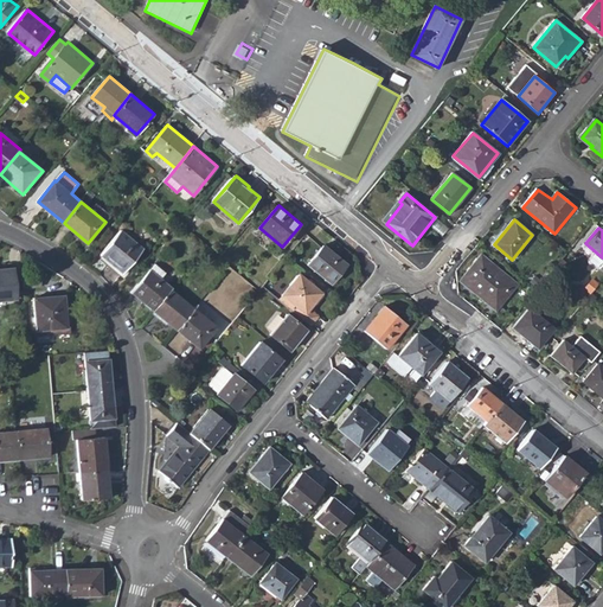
[(122,230),(102,255),(124,274),(145,249),(122,230)]
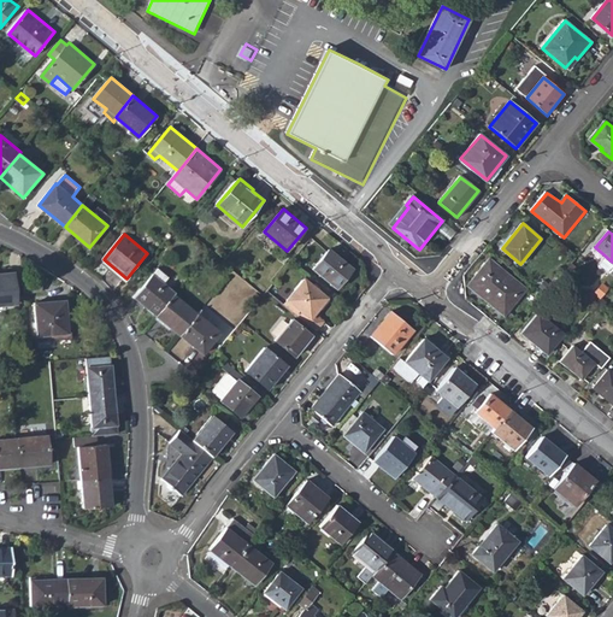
[(330,248),(313,269),(337,288),(354,266),(330,248)]
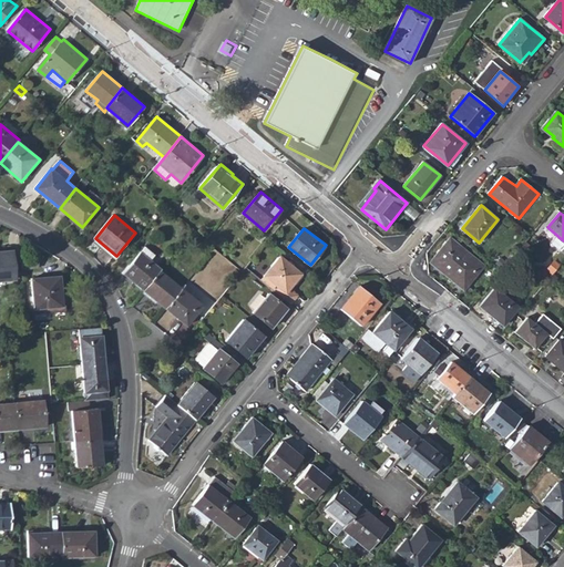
[(452,239),(436,259),(448,269),(443,274),(465,291),(485,266),(452,239)]
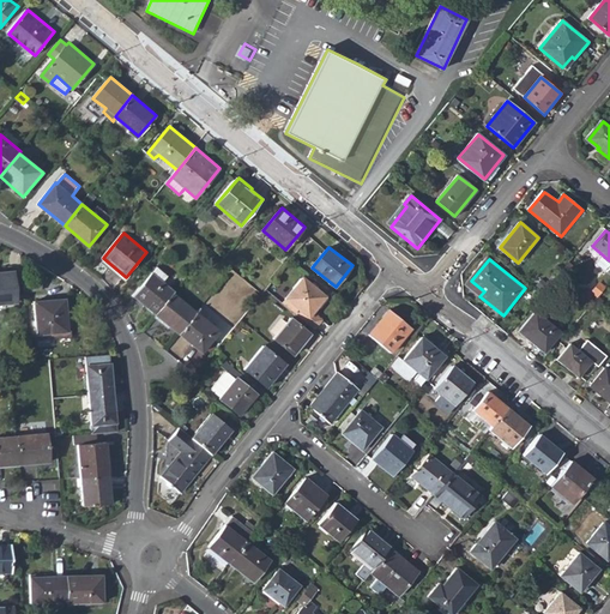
[(152,272),(164,282),(169,277),(157,266),(152,272)]
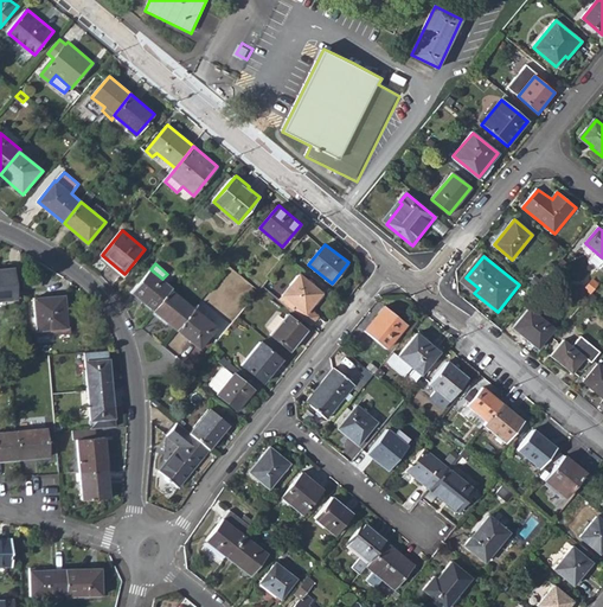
[(17,268),(0,269),(0,300),(19,299),(17,268)]
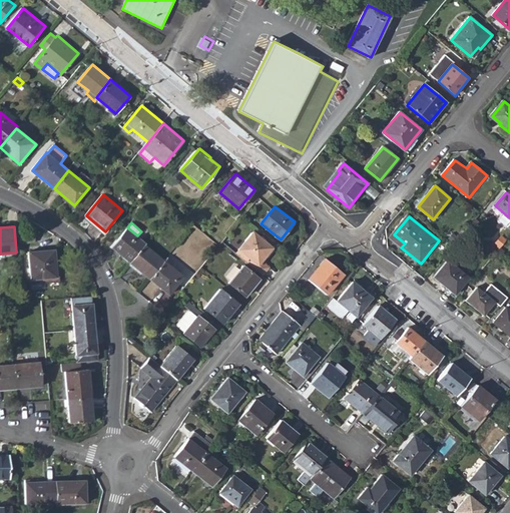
[(111,246),(130,263),(144,245),(146,243),(137,235),(127,227),(111,246)]
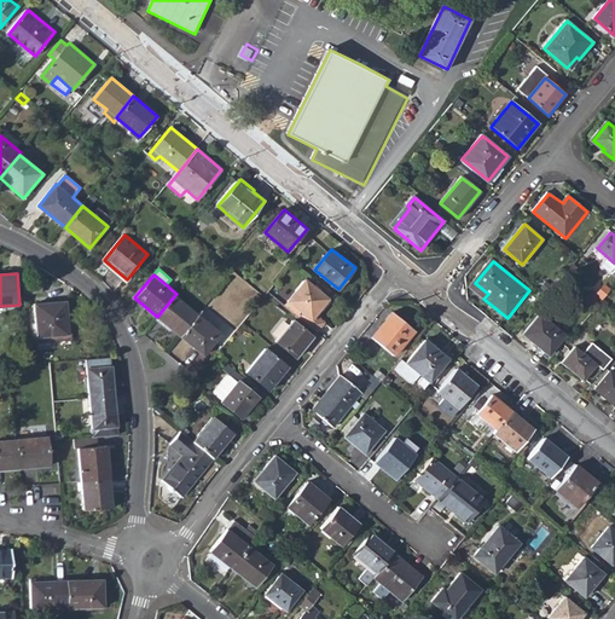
[(44,279),(27,282),(27,291),(44,289),(44,279)]
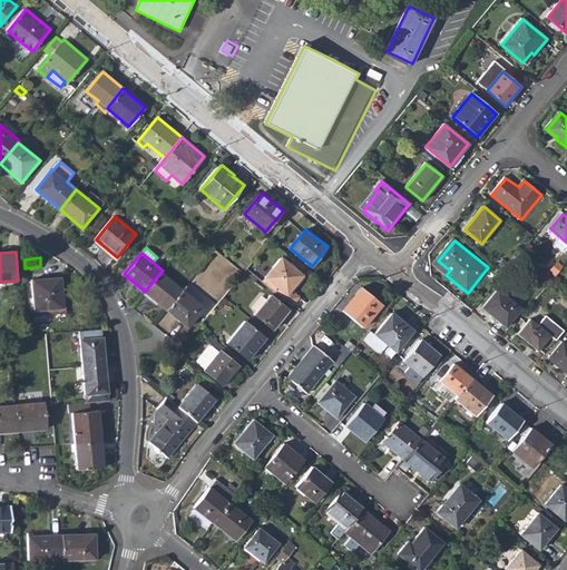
[(537,264),(529,257),(526,261),(535,267),(537,264)]
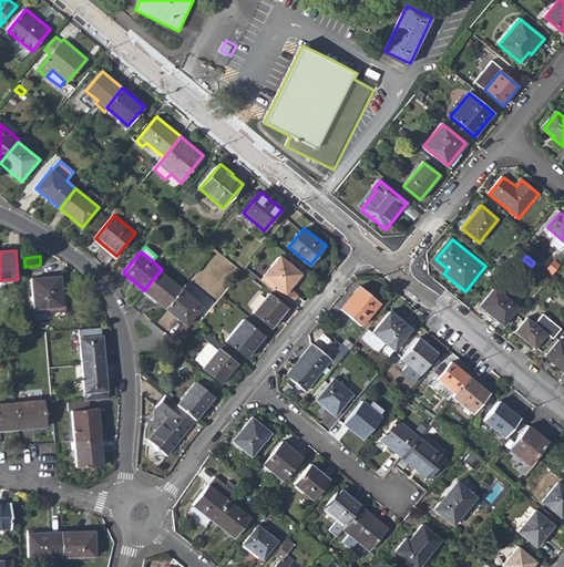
[(280,257),(260,279),(290,303),(297,297),(289,290),(301,275),(280,257)]
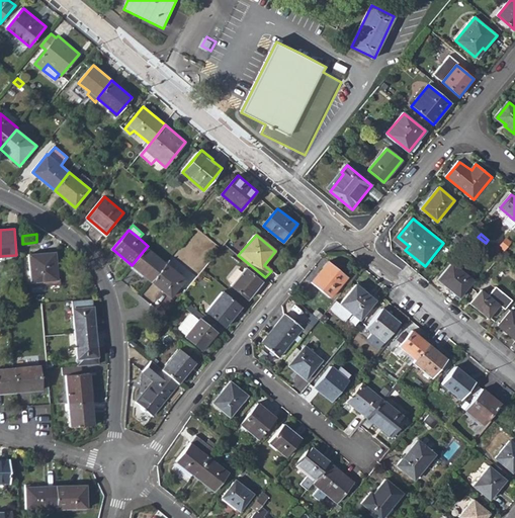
[(394,241),(405,250),(409,246),(398,237),(394,241)]
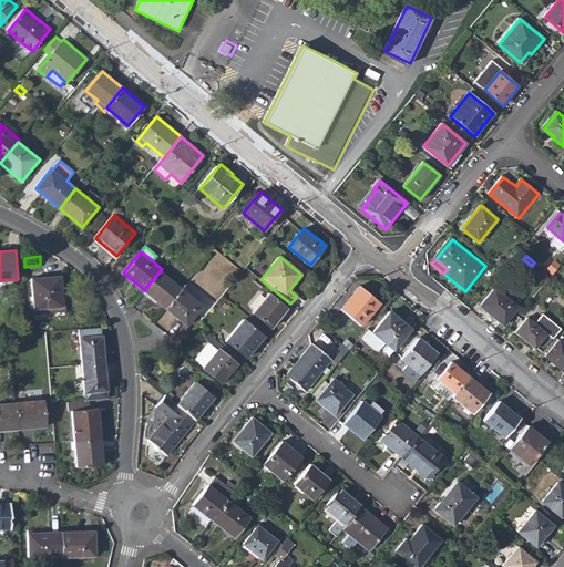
[(239,260),(235,265),(243,271),(246,267),(247,266),(239,260)]
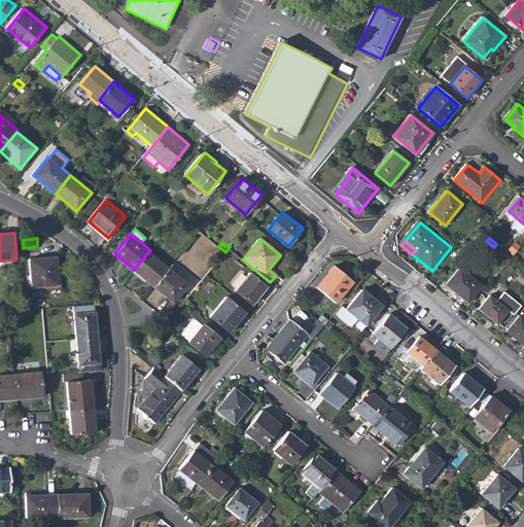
[(510,250),(515,255),(521,248),(515,244),(510,250)]
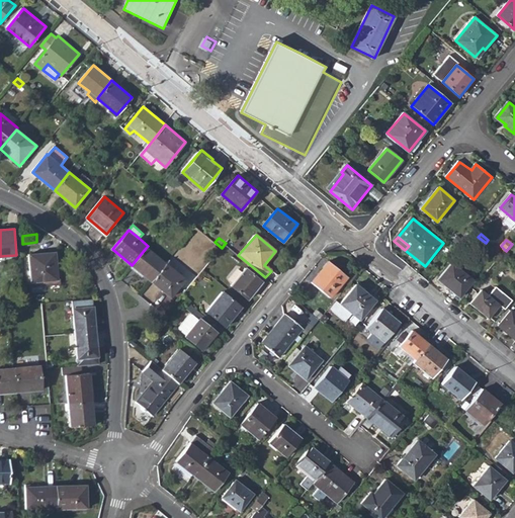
[(166,264),(146,248),(132,265),(131,266),(152,282),(166,264)]
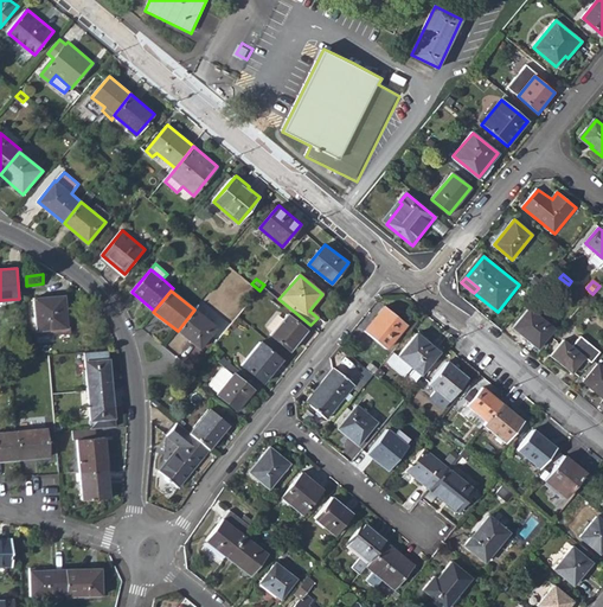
[(38,296),(39,327),(70,325),(66,294),(38,296)]
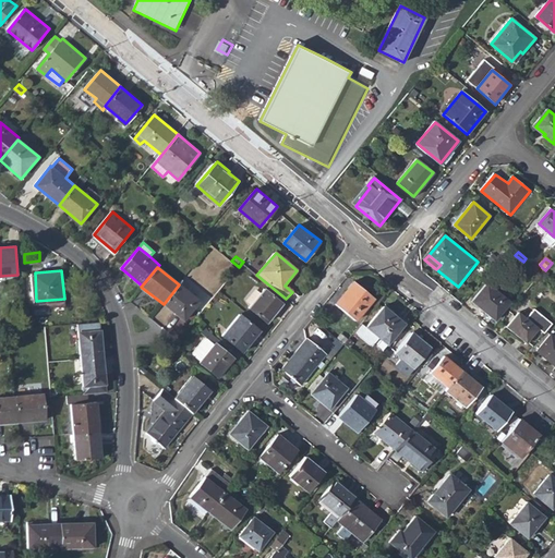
[(354,281),(337,302),(358,320),(375,299),(354,281)]
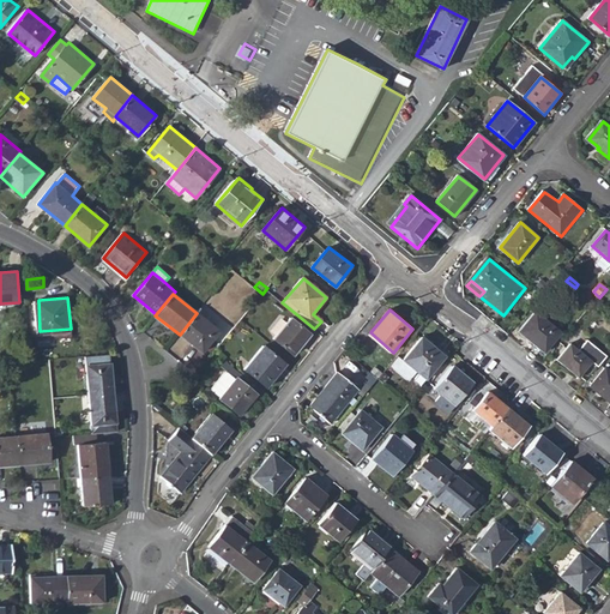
[(537,312),(520,331),(547,353),(562,332),(537,312)]
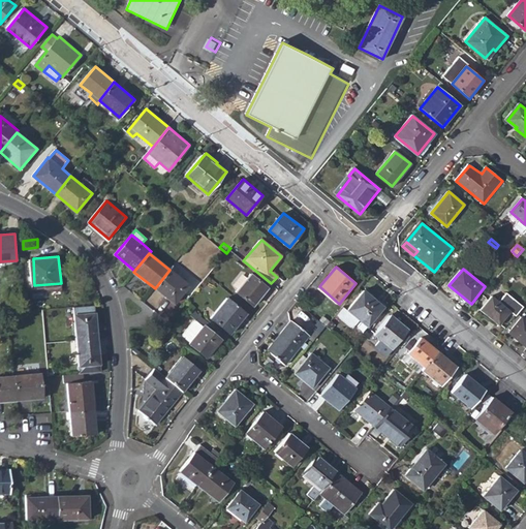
[(189,285),(169,270),(155,288),(174,303),(189,285)]
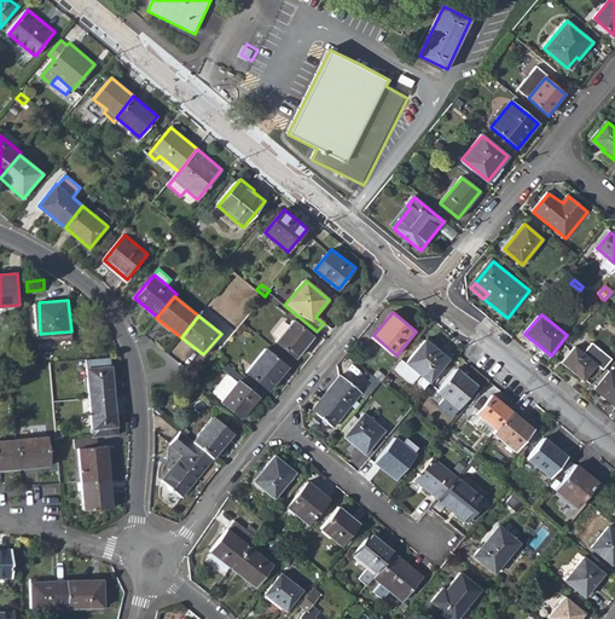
[(294,320),(277,341),(297,357),(314,336),(294,320)]
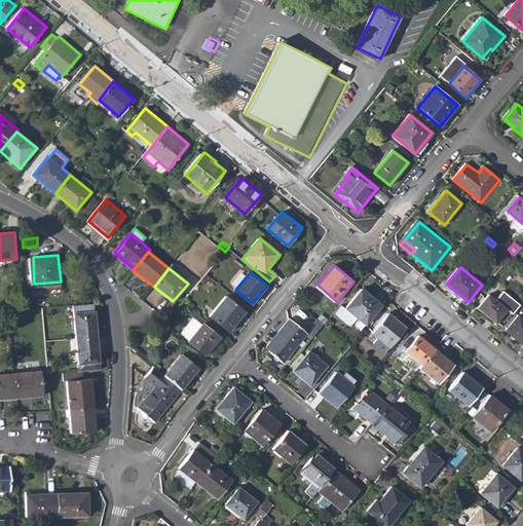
[(363,289),(345,308),(367,326),(383,306),(363,289)]
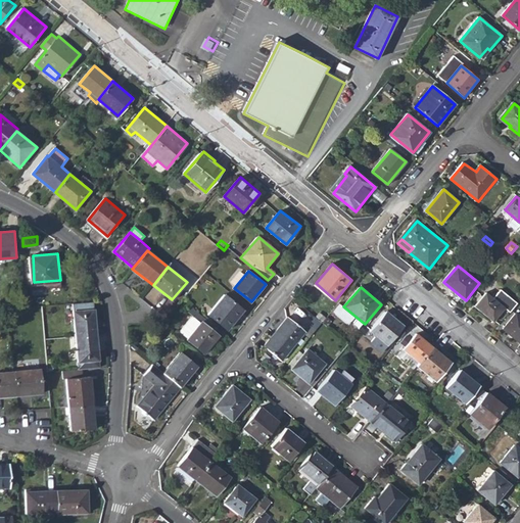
[(487,293),(477,305),(494,321),(505,307),(487,293)]
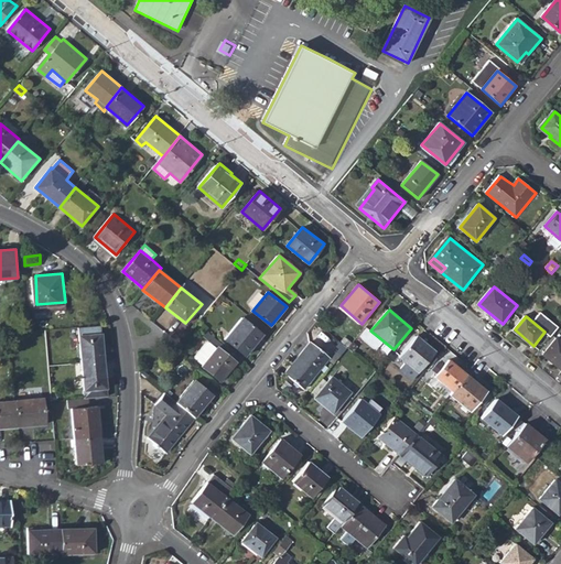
[(243,318),(226,338),(246,356),(263,335),(243,318)]
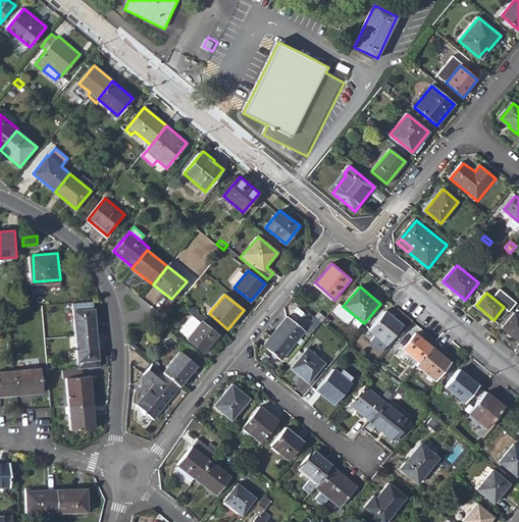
[(73,301),(76,335),(98,333),(95,299),(73,301)]
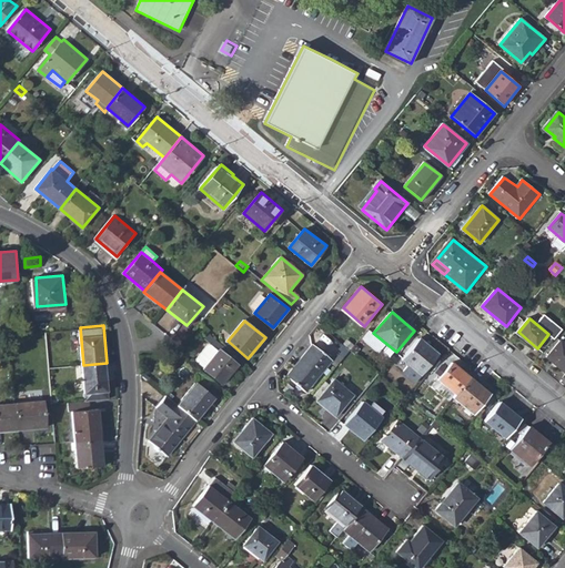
[(421,338),(404,358),(422,374),(439,353),(421,338)]
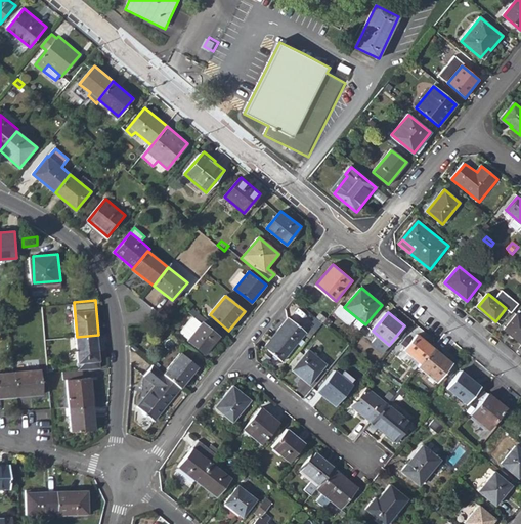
[(520,315),(517,313),(505,329),(520,342),(520,315)]
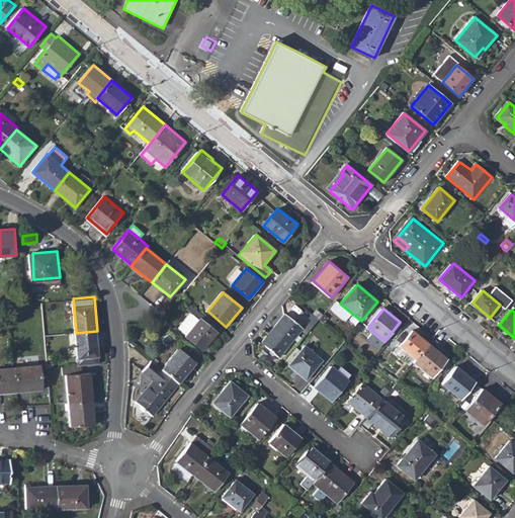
[(203,350),(218,333),(200,318),(199,319),(192,314),(190,314),(180,327),(180,330),(186,335),(186,336),(203,350)]
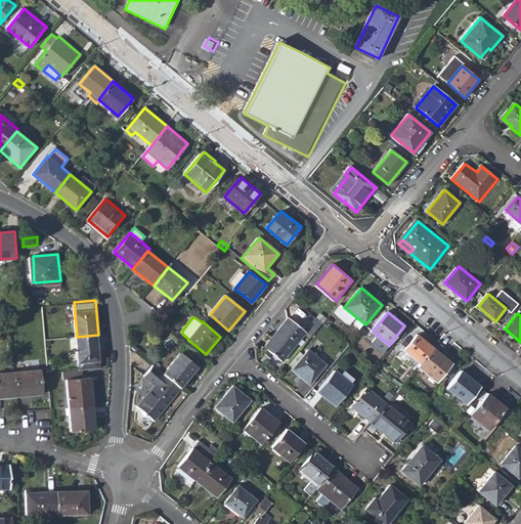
[(290,317),(266,346),(284,361),(308,332),(290,317)]
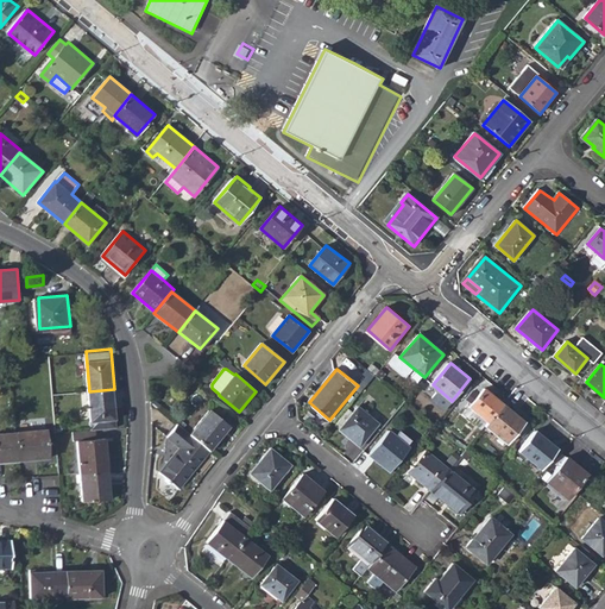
[(470,407),(489,422),(505,403),(486,388),(470,407)]
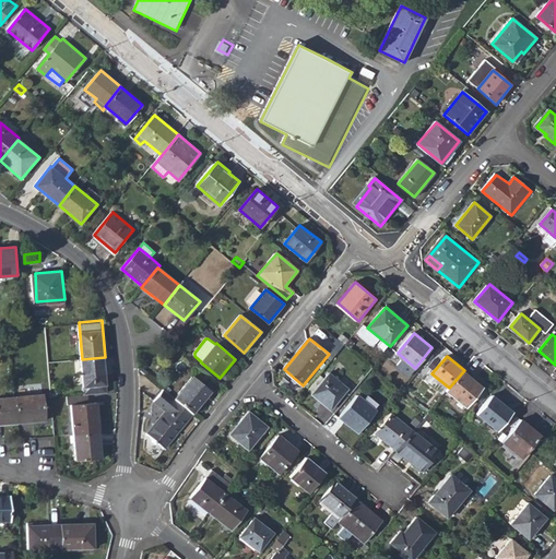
[(82,359),(85,395),(87,395),(108,393),(105,357),(82,359)]
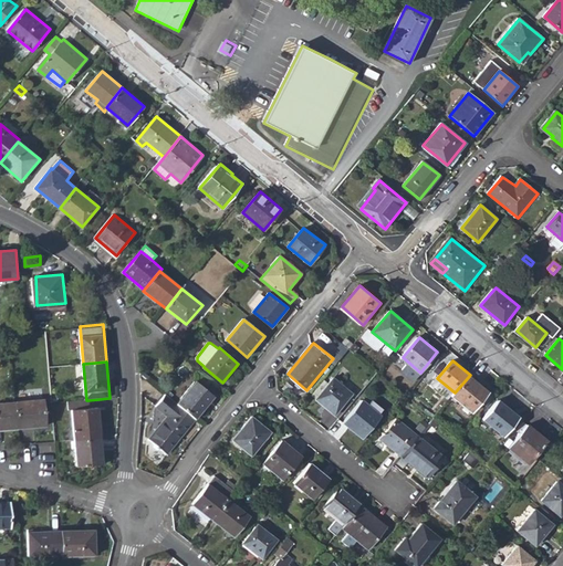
[(490,391),(470,375),(455,392),(452,396),(472,412),(490,391)]
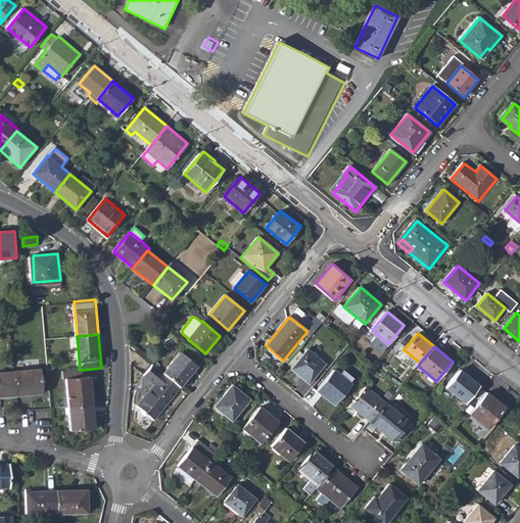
[(310,349),(292,369),(311,383),(326,363),(310,349)]
